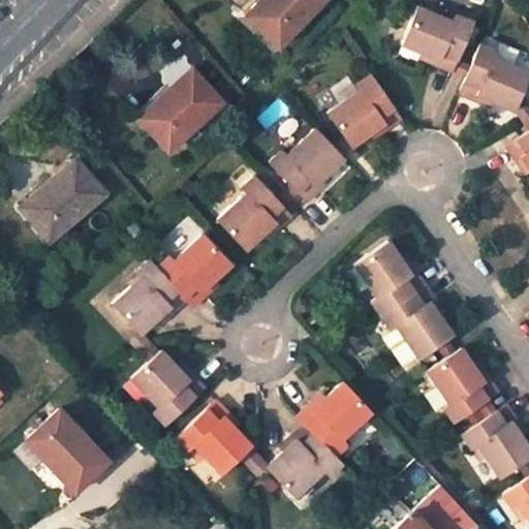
[(258,0),(257,0),(251,0),(241,10),(245,14),(258,0)]
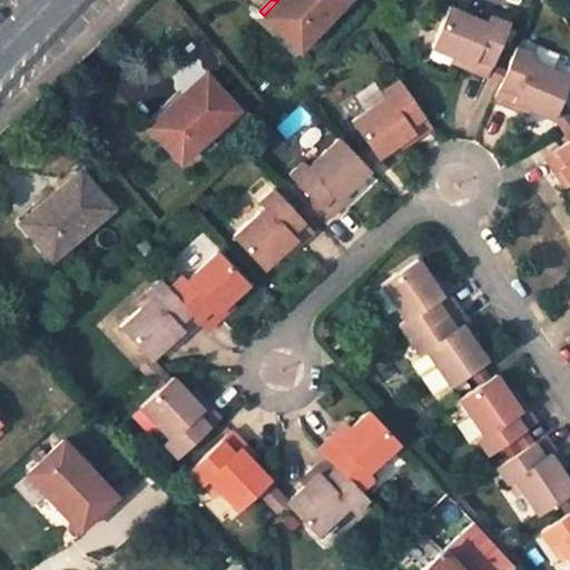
[(344,0),(278,0),(264,16),(298,49),(344,0)]
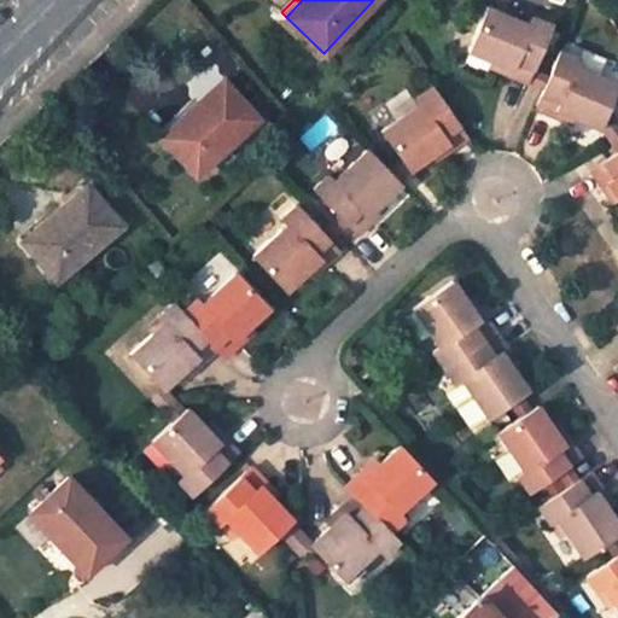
[(489,5),(472,48),(513,65),(511,73),(530,80),(555,22),(537,13),(532,23),(489,5)]
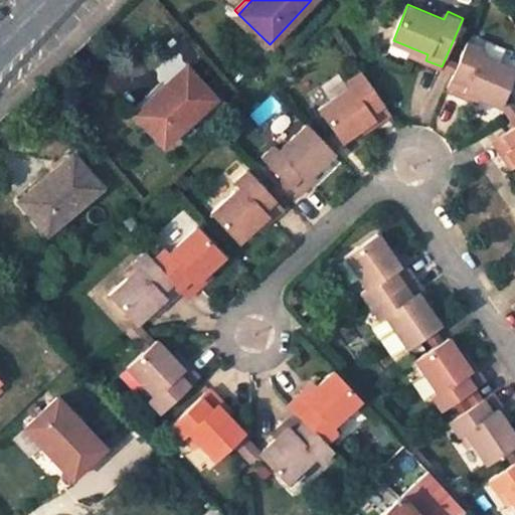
[(470,40),(448,91),(464,98),(466,92),(501,106),(514,74),(514,68),(483,54),(486,46),(470,40)]
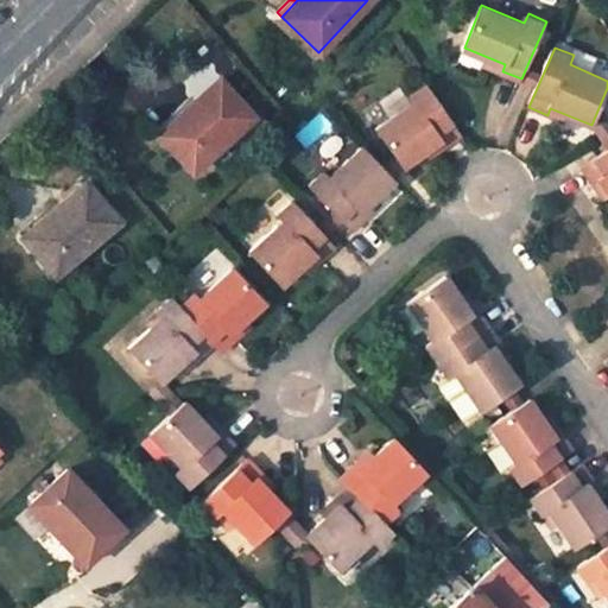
[(254,115),(220,77),(173,118),(157,133),(190,171),(254,115)]
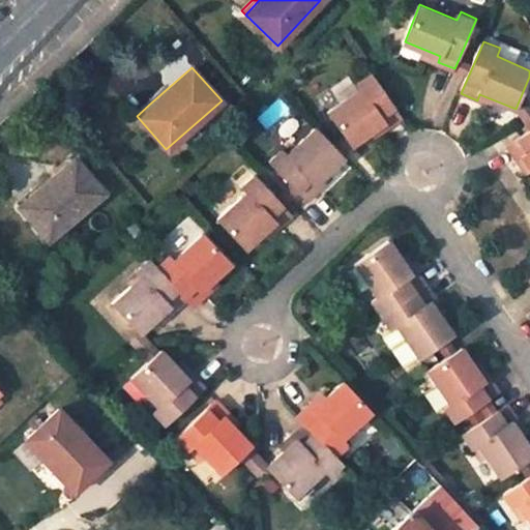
[(361,89),(328,112),(352,145),(384,123),(388,128),(402,119),(371,74),(358,82),(362,89),(361,89)]
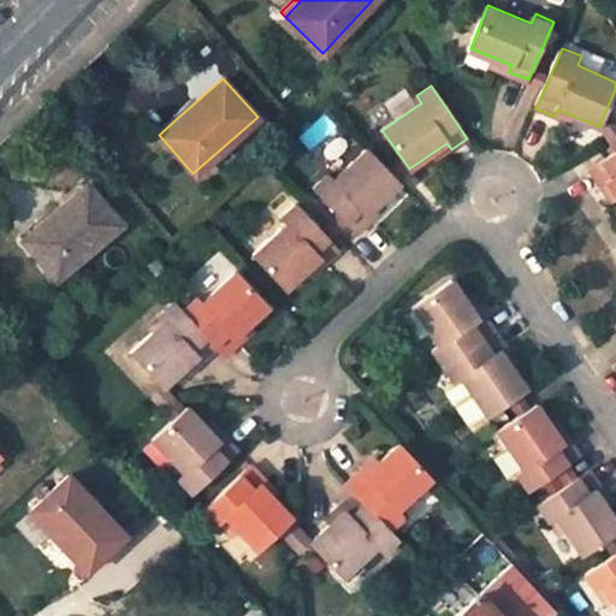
[(176,119),(172,116),(155,129),(159,135),(176,119)]
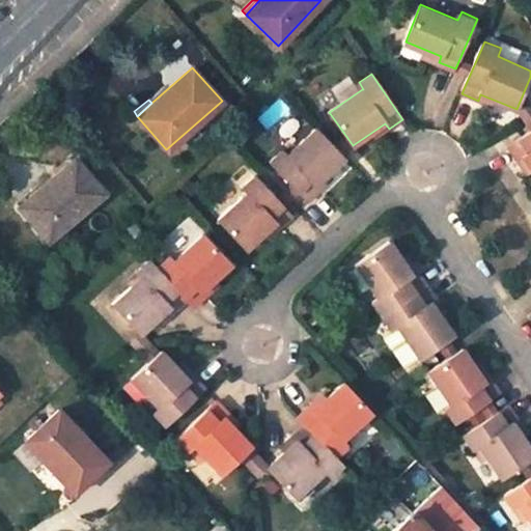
[(317,184),(346,157),(317,126),(288,152),(284,148),(272,160),(308,200),(320,188),(317,184)]
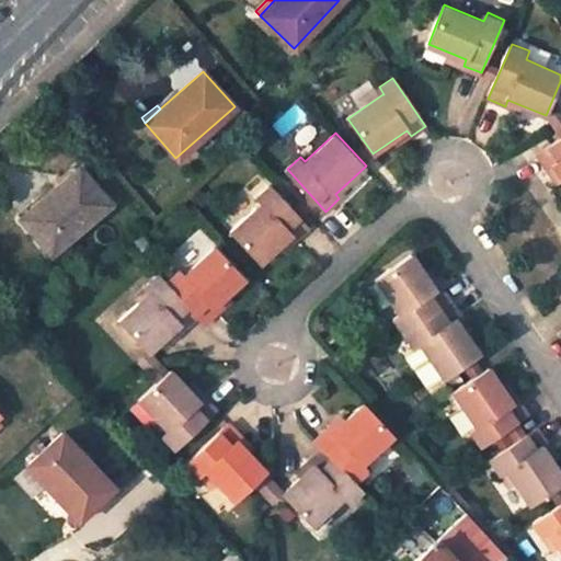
[(560,138),(538,155),(548,170),(553,167),(560,178),(560,138)]
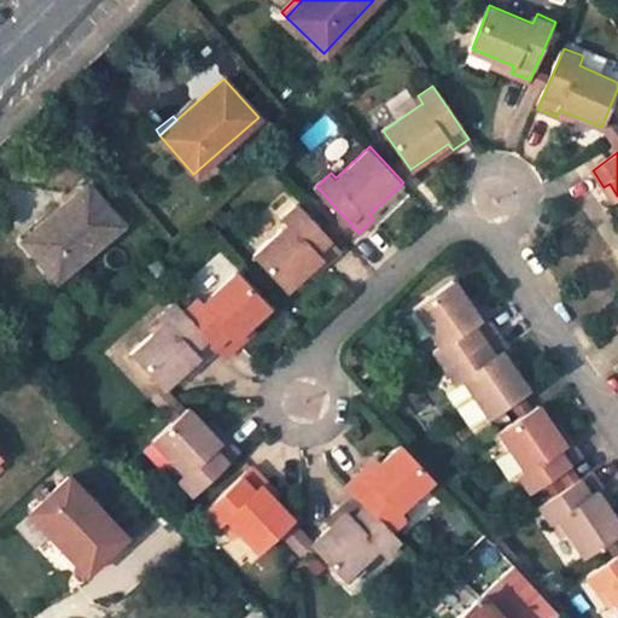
[(120,222),(86,185),(40,223),(22,239),(56,278),(120,222)]
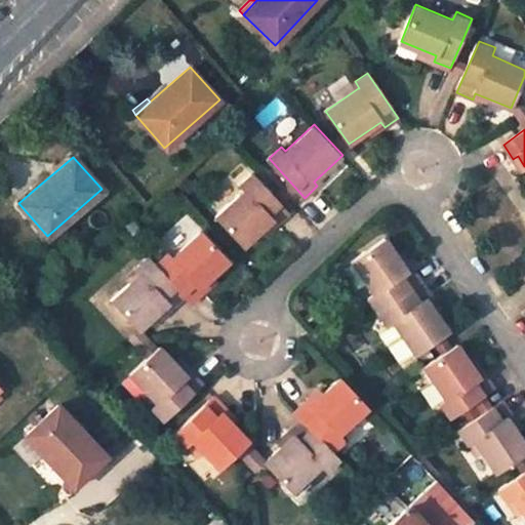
[(216,215),(244,246),(274,218),(278,223),(289,212),(252,172),(240,185),(244,189),(216,215)]
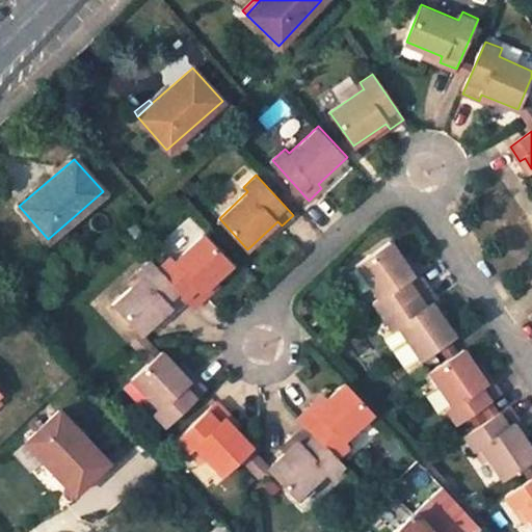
[(34,192),(30,188),(15,201),(19,206),(34,192)]
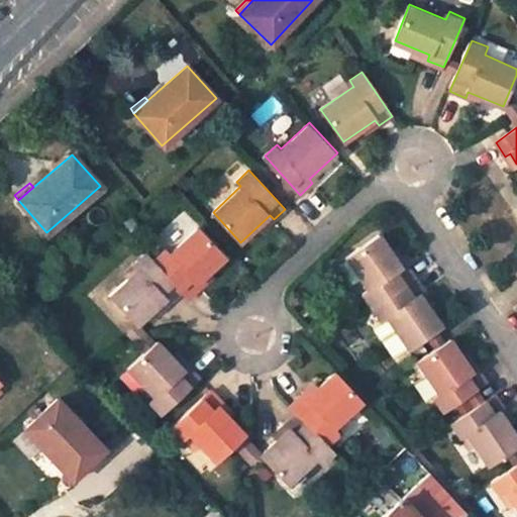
[(198,284),(225,259),(198,229),(170,254),(165,249),(153,261),(183,292),(190,300),(202,288),(198,284)]
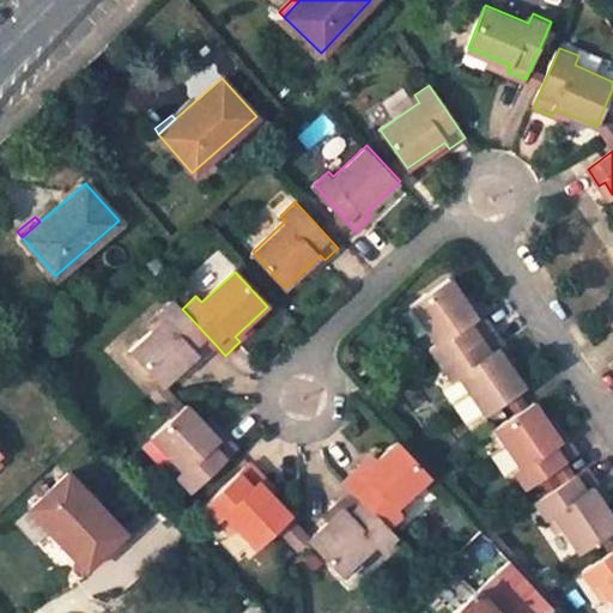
[(474,315),(449,277),(410,304),(435,340),(428,346),(439,363),(447,358),(486,333),(492,328),(481,311),(474,315)]
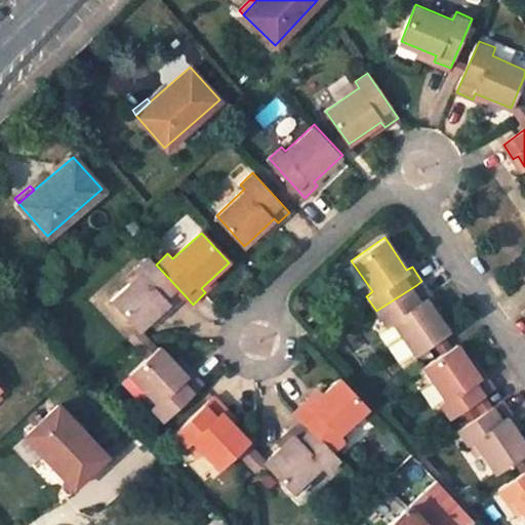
[(140,330),(169,305),(172,309),(186,296),(156,265),(149,256),(135,269),(142,275),(113,301),(140,330)]
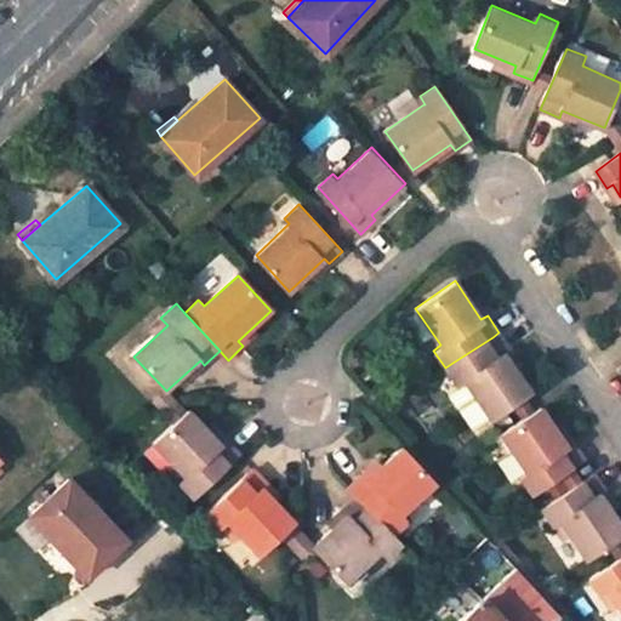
[(528,392),(503,353),(508,349),(499,332),(493,337),(453,363),(445,368),(456,385),(463,380),(489,416),(528,392)]
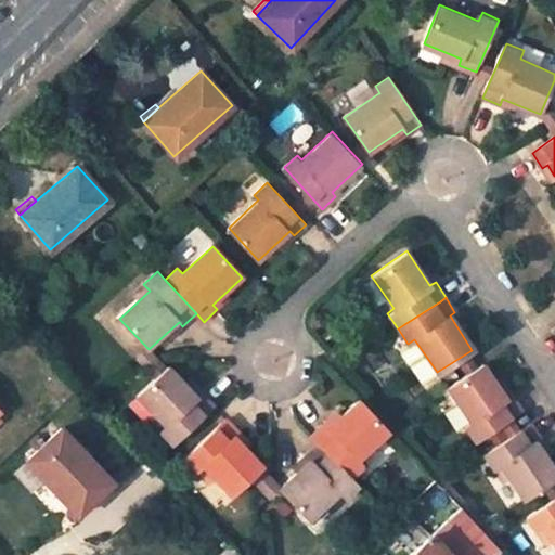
[(149,349),(139,359),(146,368),(157,359),(149,349)]
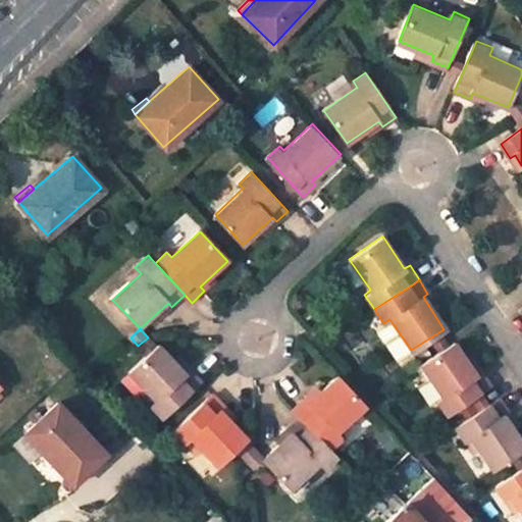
[(148,356),(158,347),(148,337),(138,346),(148,357),(148,356)]
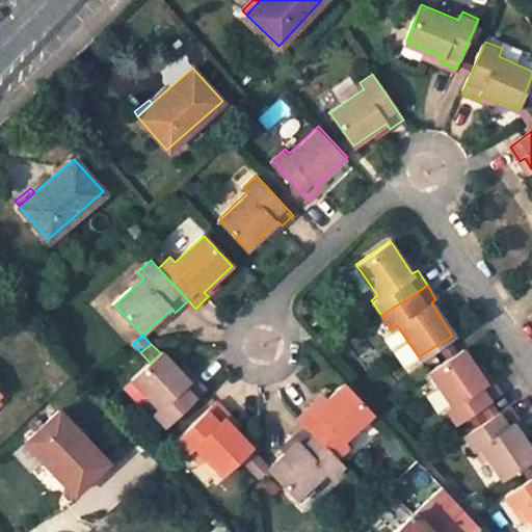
[(443,407),(453,422),(460,418),(499,392),(489,376),(484,380),(463,348),(428,371),(450,403),(443,407)]
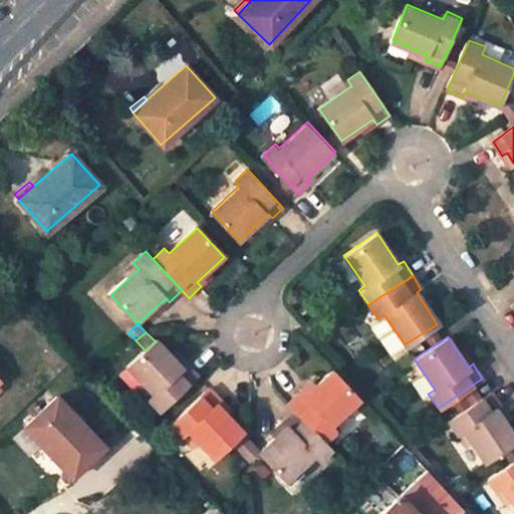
[(181,367),(157,340),(156,341),(146,350),(146,351),(126,368),(152,396),(148,400),(161,413),(198,375),(186,363),(181,367)]
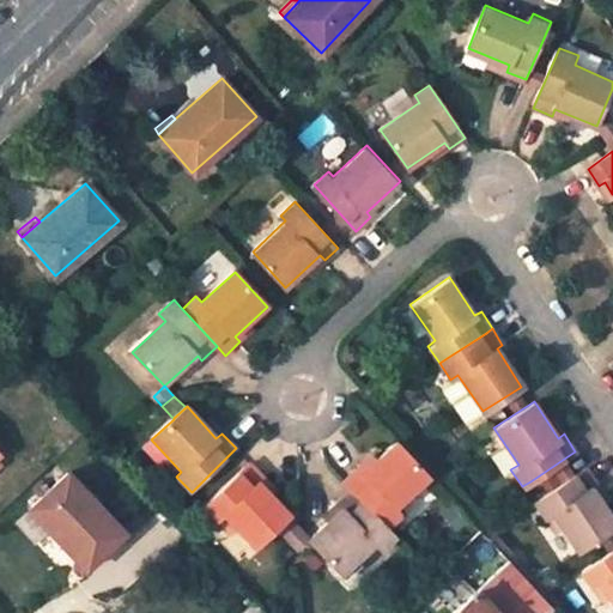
[(396,509),(431,475),(399,439),(363,474),(359,469),(344,483),(353,493),(387,528),(401,514),(396,509)]
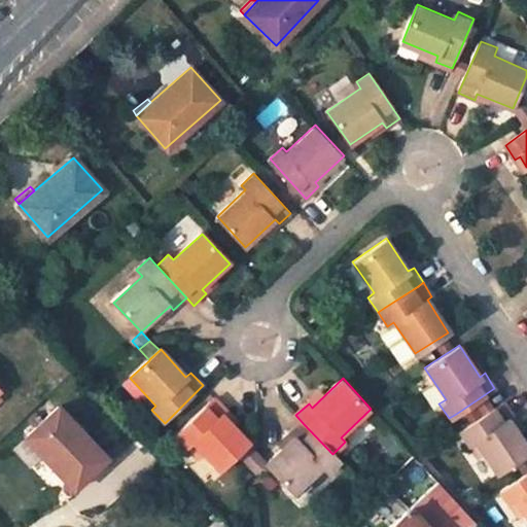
[(248,442),(223,415),(222,414),(226,411),(215,399),(175,435),(186,448),(192,443),(218,471),(237,453),(246,444),(248,442)]
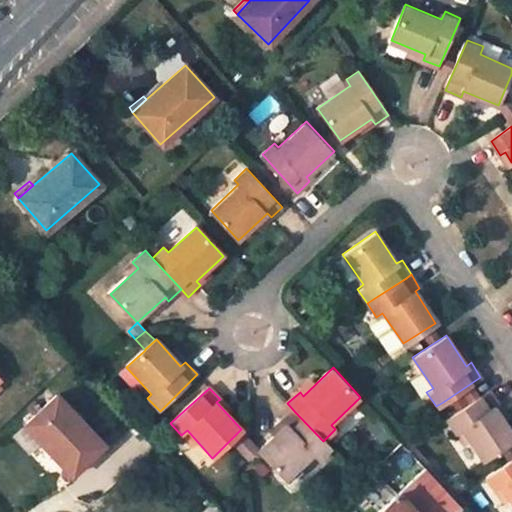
[(460,428),(482,460),(498,450),(511,440),(511,434),(494,408),(499,405),(489,390),(445,419),(454,433),(460,428)]
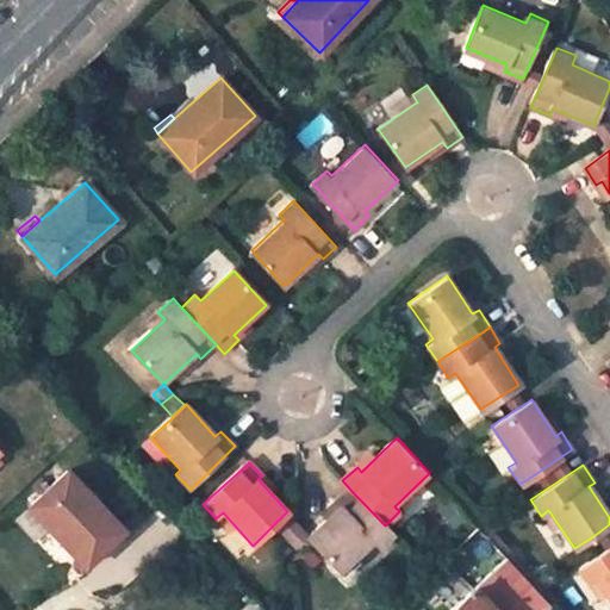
[(66,470),(30,505),(55,533),(85,565),(123,529),(66,470)]
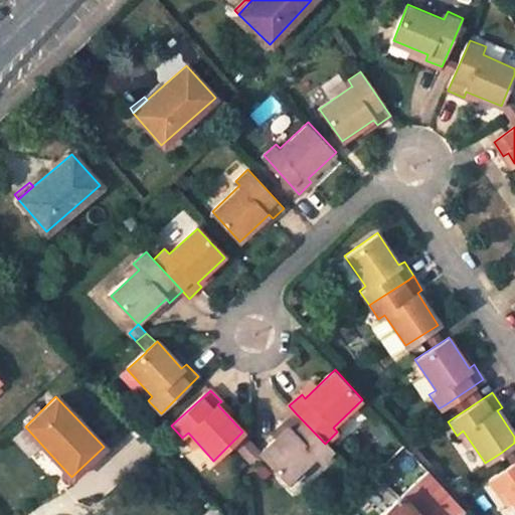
[(289,485),(317,459),(321,463),(333,452),(325,444),(297,414),(286,424),(290,428),(262,456),(289,485)]
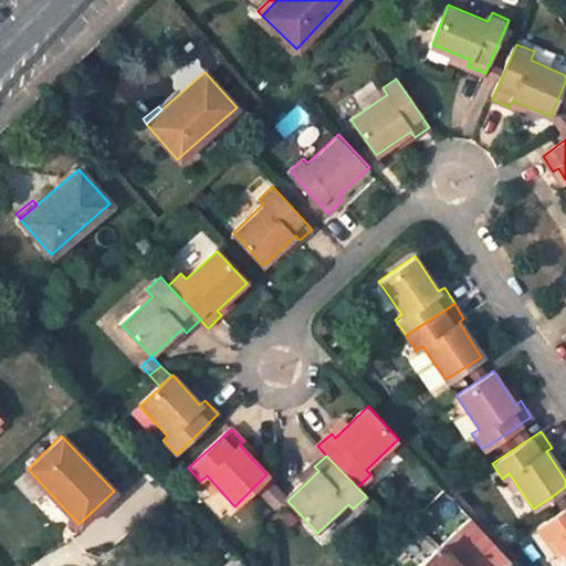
[(264,477),(254,486),(264,496),(265,496),(274,488),(264,477)]
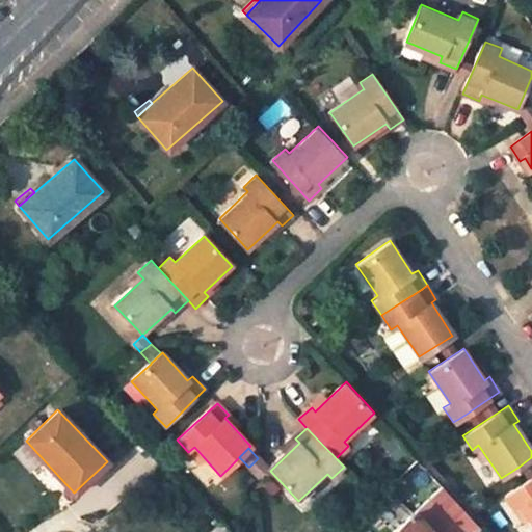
[(260,480),(270,471),(258,458),(249,467),(248,467),(260,480)]
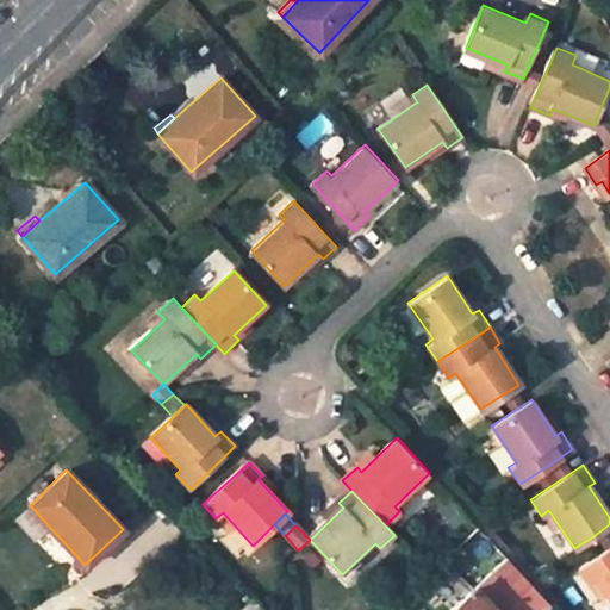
[(55,533),(48,540),(79,572),(85,565),(55,533)]
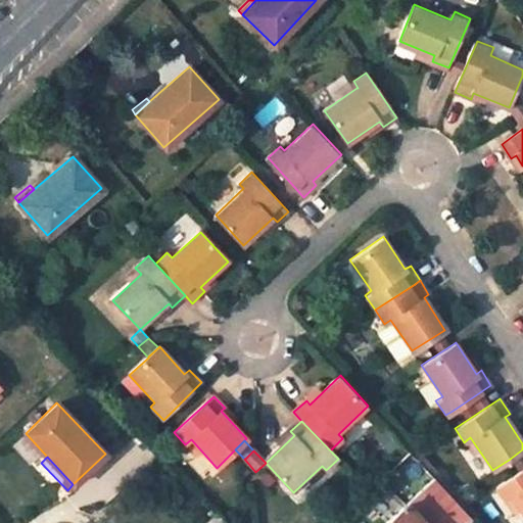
[(512,498),(522,515),(522,468),(519,471),(494,487),(505,503),(512,498)]
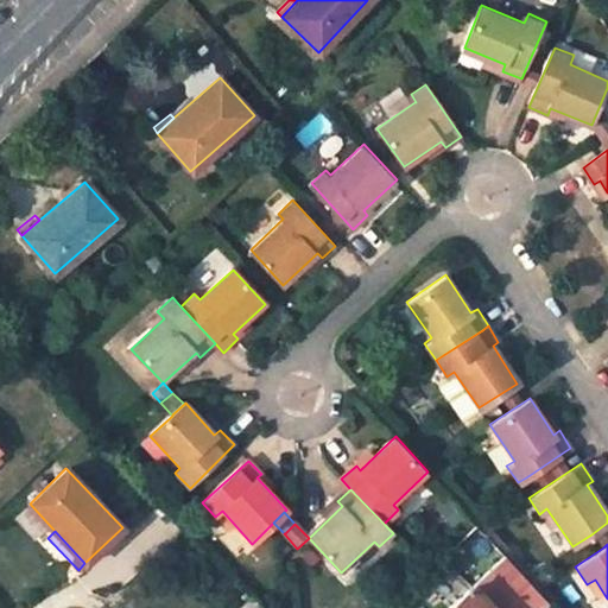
[(470,588),(448,607),(505,607),(531,584),(505,556),(470,588)]
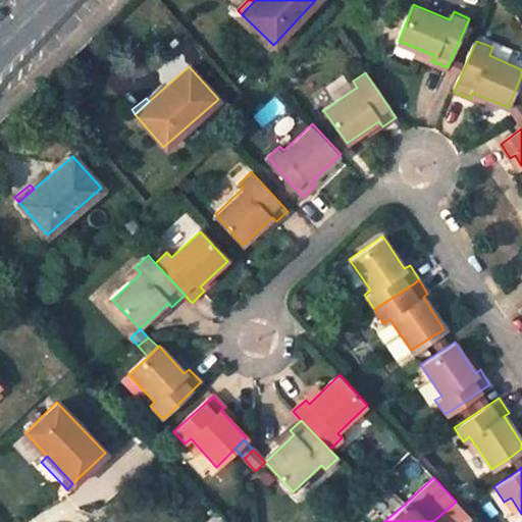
[(221,521),(223,521),(215,513),(203,521),(221,521)]
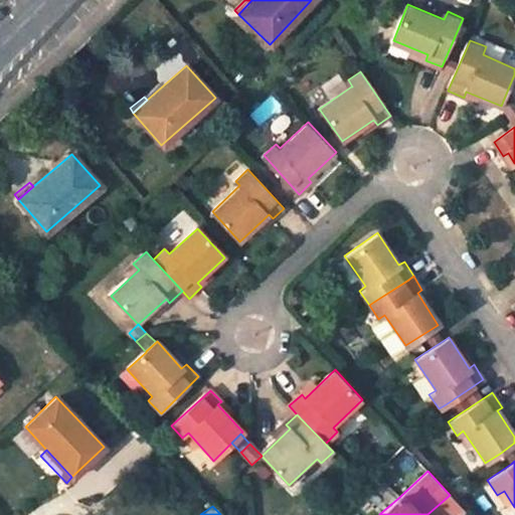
All buildings are outlined.
